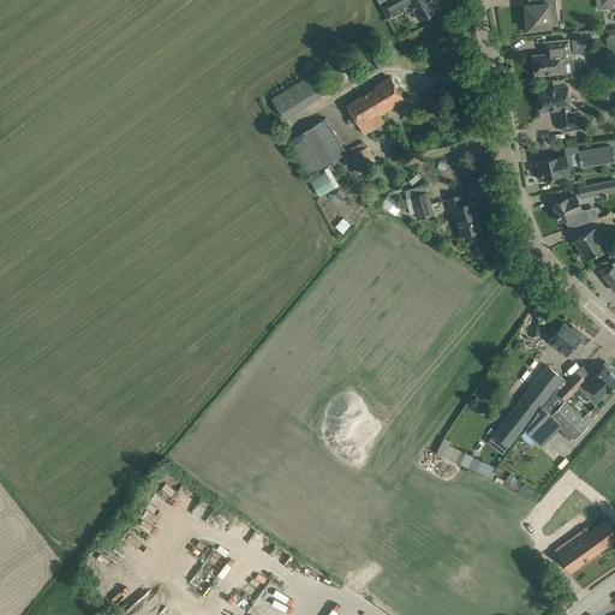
[(387,0),(380,4),(388,18),(405,10),(406,9),(411,6),(419,19),(437,10),(433,1),(433,0),(387,0)]
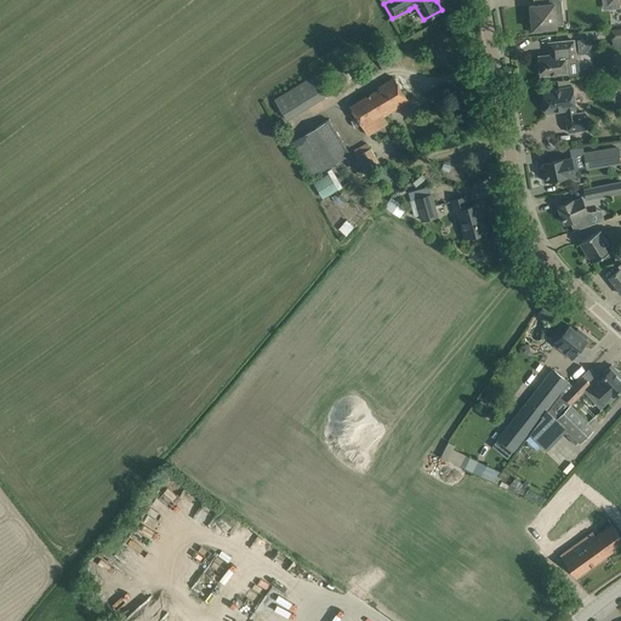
[(542,29),(557,27),(554,13),(562,12),(560,0),(545,0),(545,4),(530,5),(531,20),(529,21),(530,33),(542,32),(542,29)]
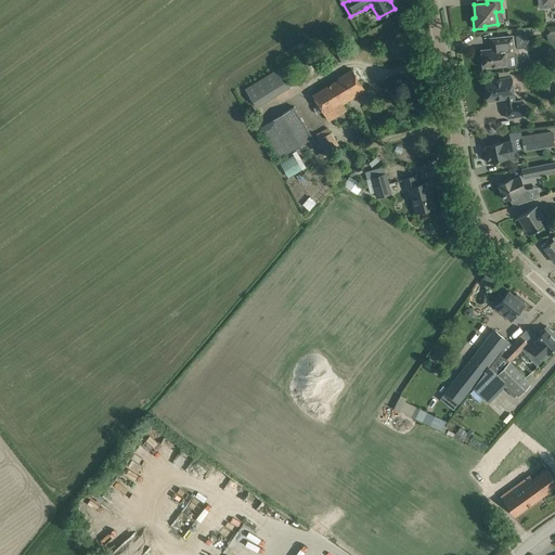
[(554,25),(545,26),(546,36),(554,35),(554,25)]
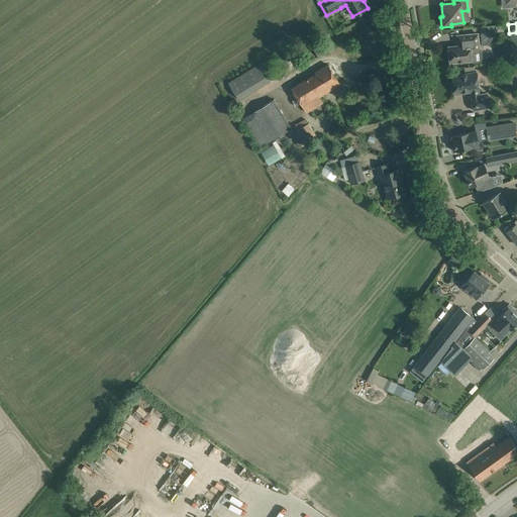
[(447,49),(446,52),(446,58),(448,60),(449,60),(449,63),(459,62),(471,61),(474,63),(481,62),(483,60),(482,48),(479,46),(478,33),(471,34),(460,35),(456,35),(457,45),(448,46),(448,49),(447,49)]
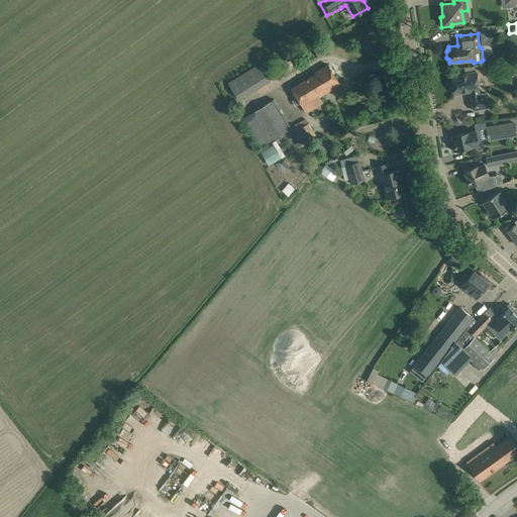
[(333,48),(328,39),(313,47),(318,58),(333,48)]
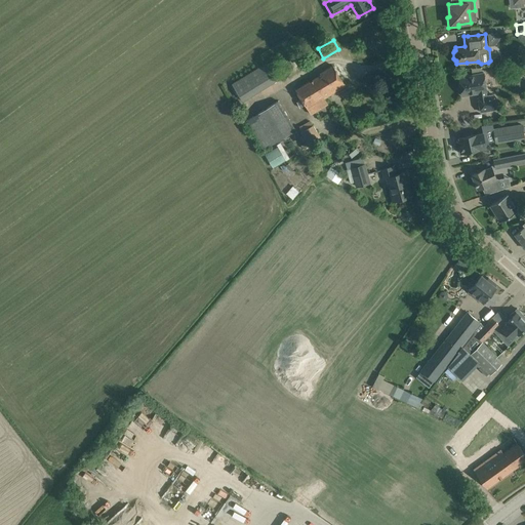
[(242,102),(277,80),(267,63),(232,84),(242,102)]
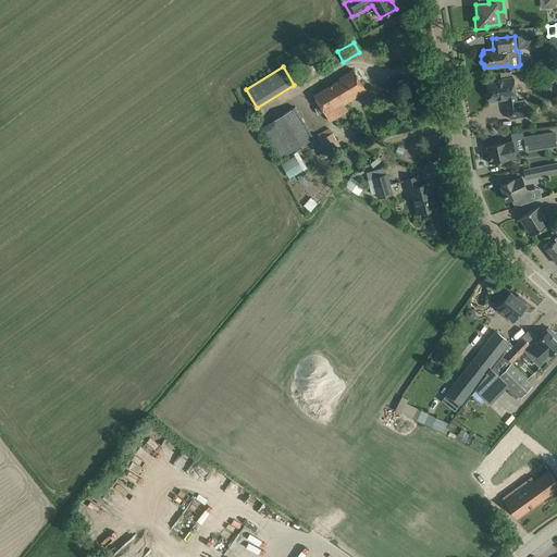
[(347,109),(344,103),(366,90),(354,70),(339,78),(341,79),(314,96),(329,120),(347,109)]
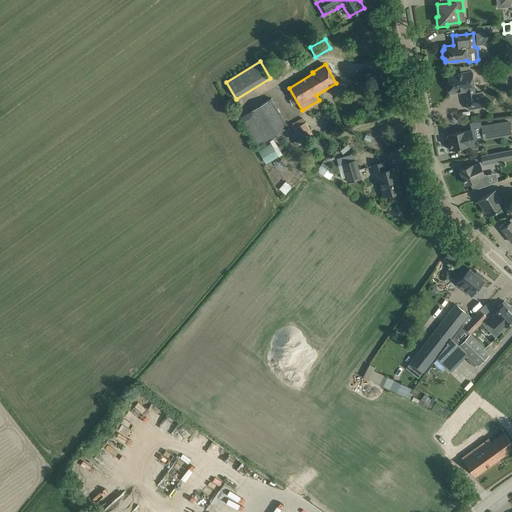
[(475,89),(471,71),(447,75),(451,93),(466,91),(467,95),(466,95),(469,109),(484,106),(481,92),(474,94),(474,89),(475,89)]
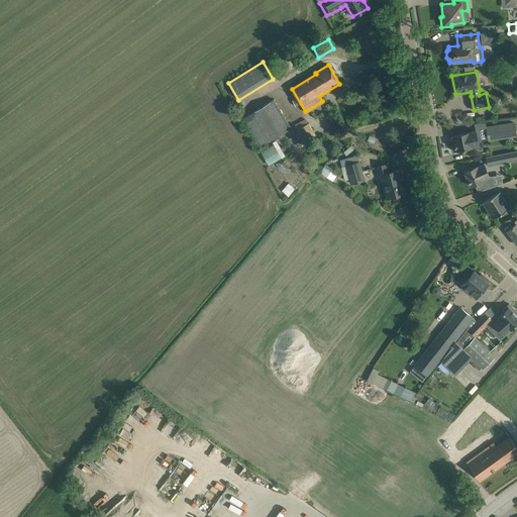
[(275,100),(242,119),(260,146),(292,127),(275,100)]
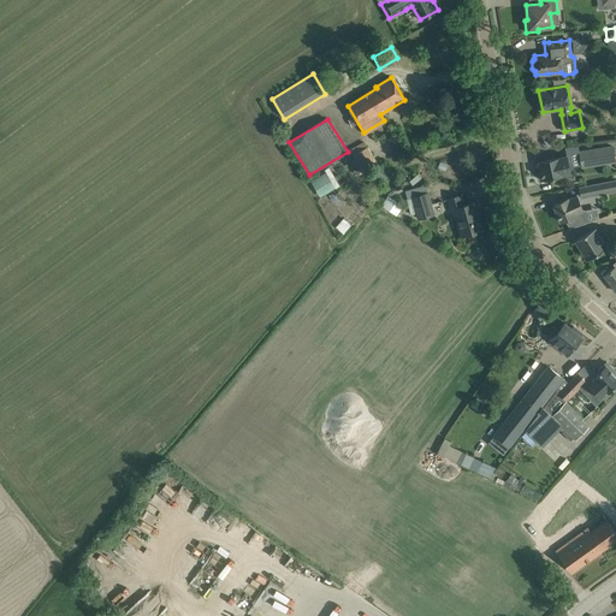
[(355,175),(375,163),(367,147),(366,147),(363,143),(350,152),(359,165),(353,170),(355,175)]
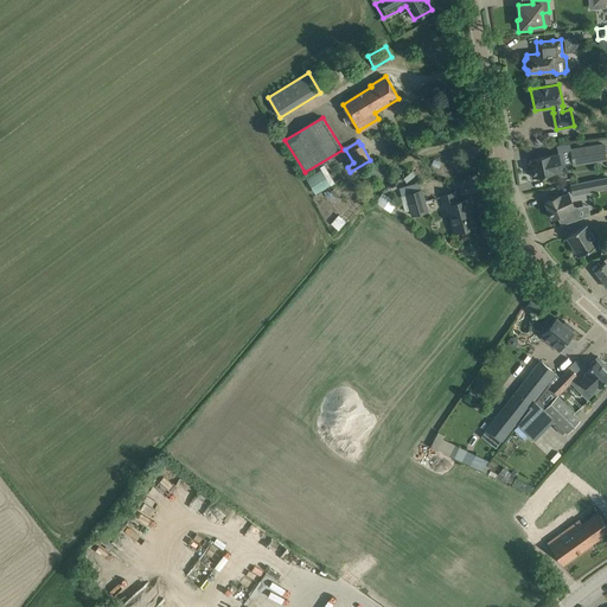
[(604,144),(569,148),(573,166),(606,160),(604,144)]
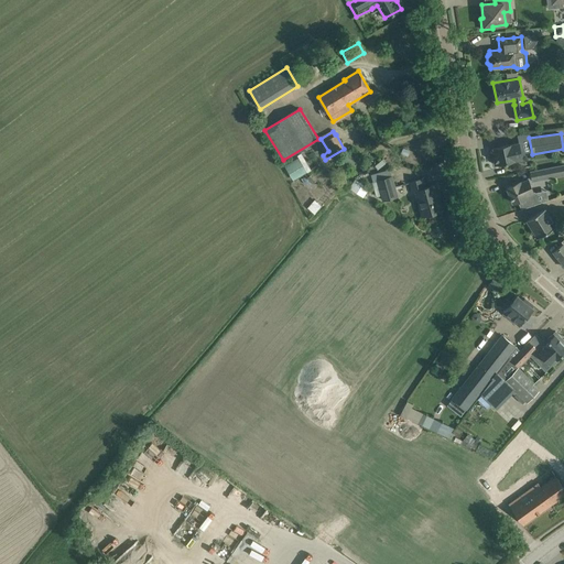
[(505,145),(494,148),(497,164),(508,162),(510,161),(522,159),(522,158),(521,154),(519,143),(518,143),(516,143),(507,145),(505,145)]
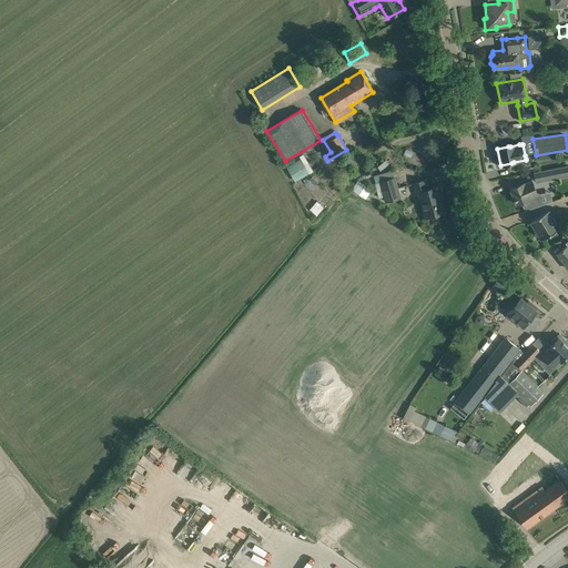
[(354,170),(359,163),(350,154),(344,161),(354,170)]
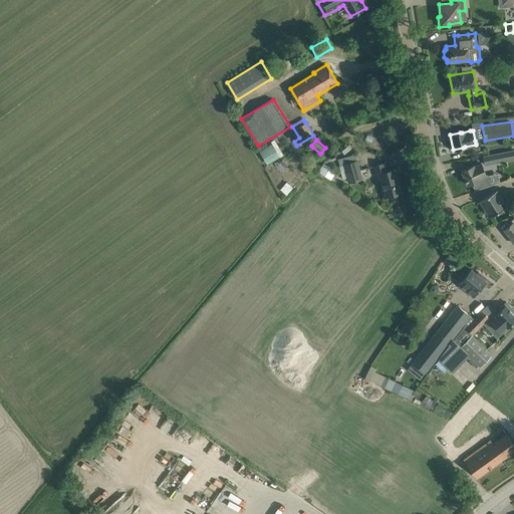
[(267,165),(280,157),(272,144),(259,152),(267,165)]
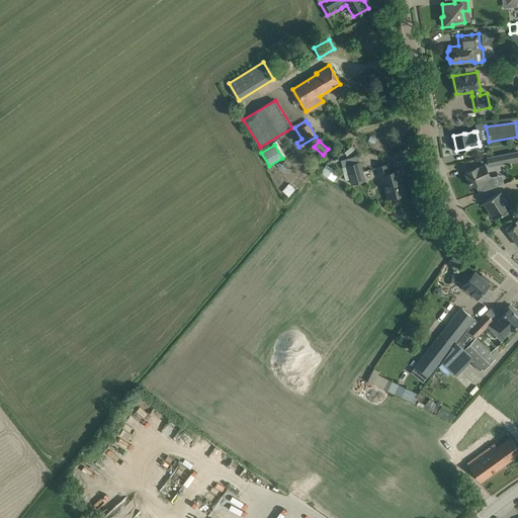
[(489,167),(517,161),(517,151),(487,158),(489,167)]
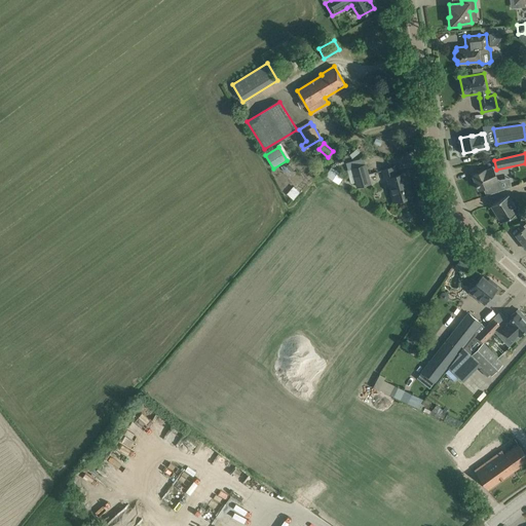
[(358,187),(371,183),(366,164),(352,168),(358,187)]
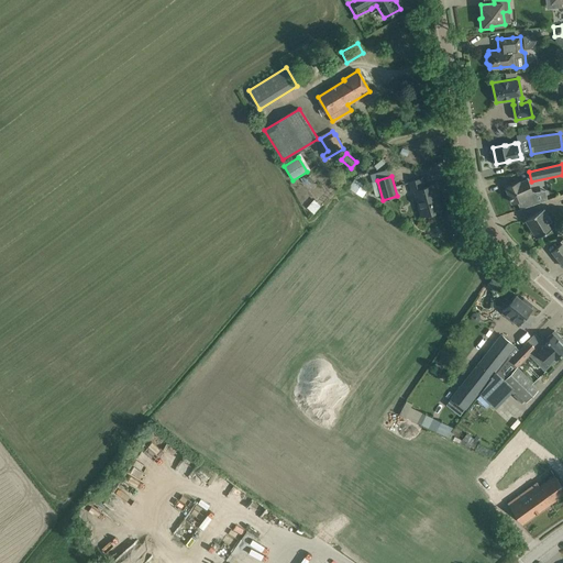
[(410,181),(409,181),(411,191),(415,191),(421,216),(431,212),(441,210),(441,209),(437,194),(434,185),(423,188),(420,178),(410,181)]
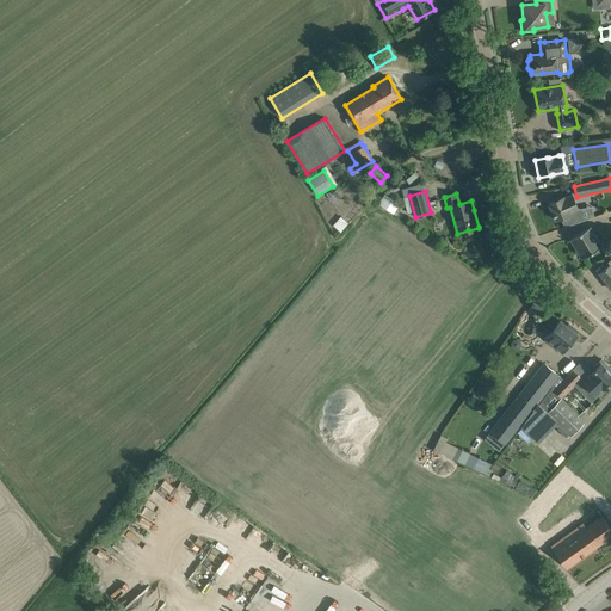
[(572,193),(549,203),(556,220),(561,217),(565,227),(582,221),(580,209),(579,209),(572,193)]
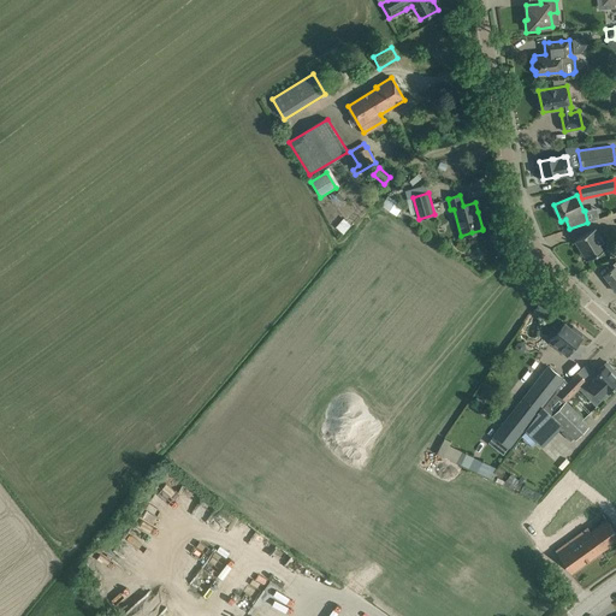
[(388,196),(380,206),(397,215),(403,206),(388,196)]
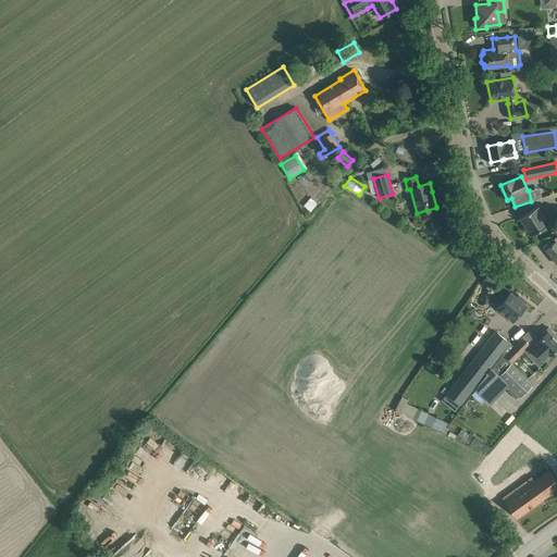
[(304,205),(311,211),(318,203),(310,197),(304,205)]
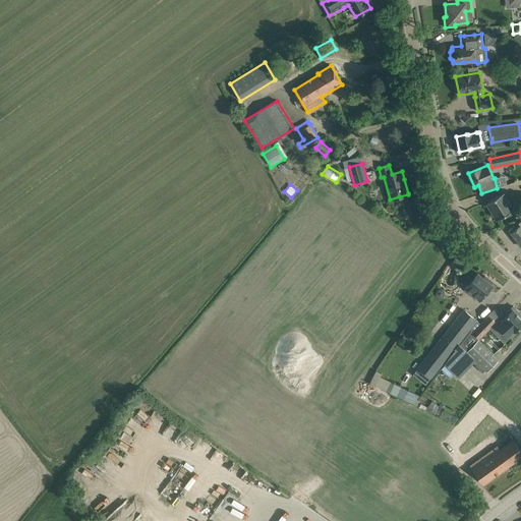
[(514,210),(503,192),(485,204),(493,214),(490,215),(494,219),(496,219),(497,220),(514,210)]
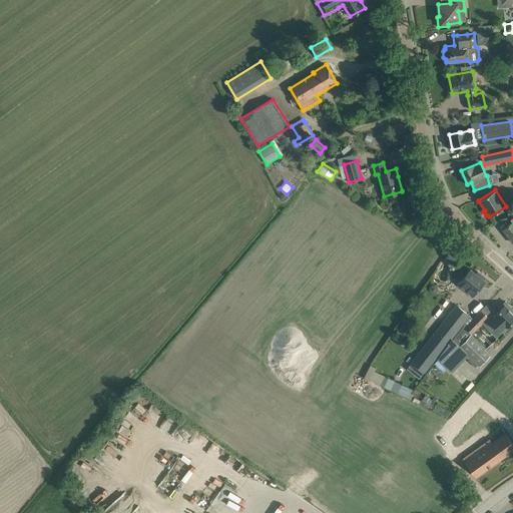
[(512,221),(503,229),(512,241),(512,216),(510,219),(512,221)]
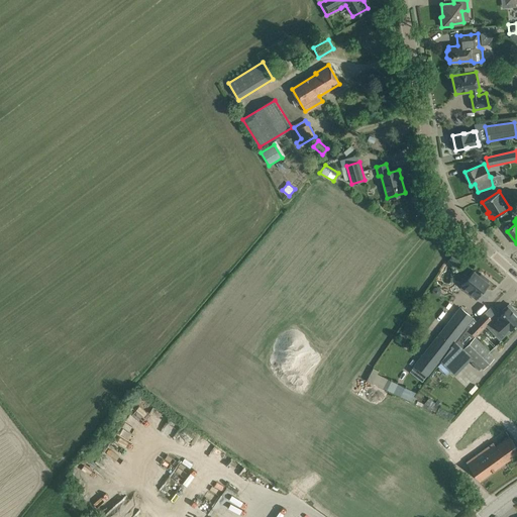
[(457,266),(461,260),(452,253),(448,260),(457,266)]
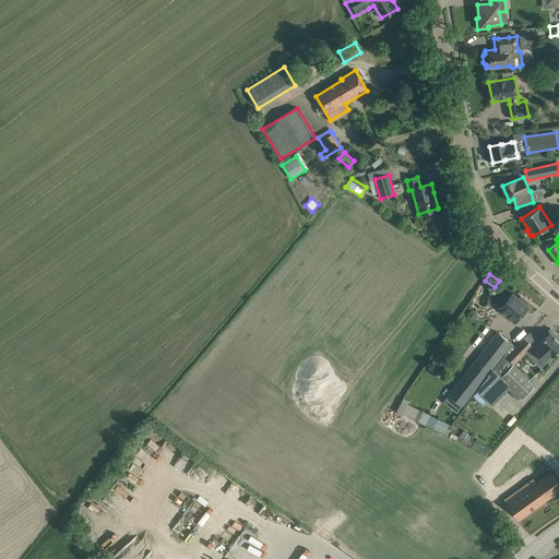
[(514,323),(528,306),(526,305),(528,302),(520,296),(519,298),(512,293),(499,310),(514,323)]
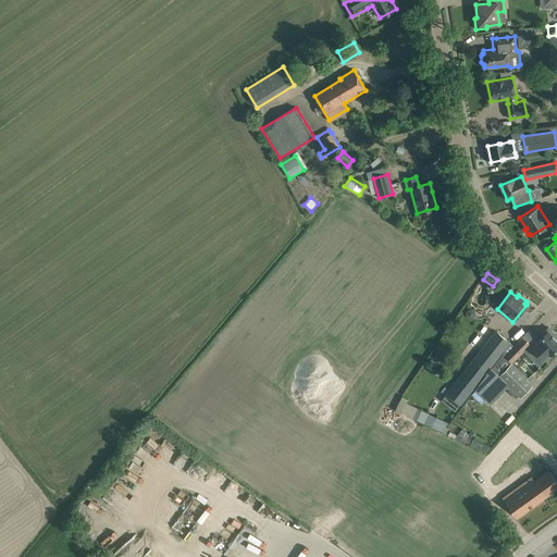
[(543,335),(531,347),(544,361),(556,348),(556,339),(556,338),(556,337),(556,335),(548,327),(542,334),(543,335)]
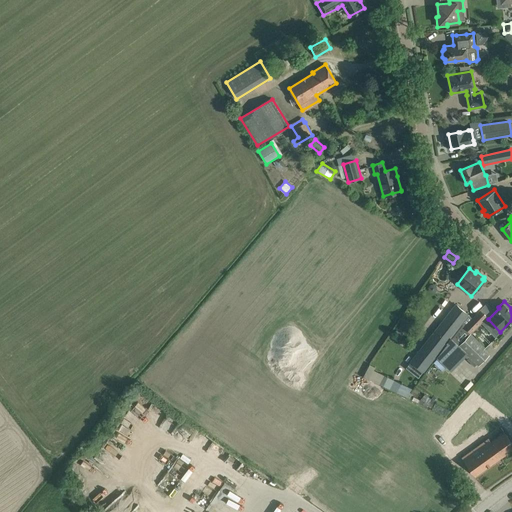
[(434,331),(405,368),(418,378),(437,353),(450,337),(461,323),(468,314),(455,304),(434,331)]
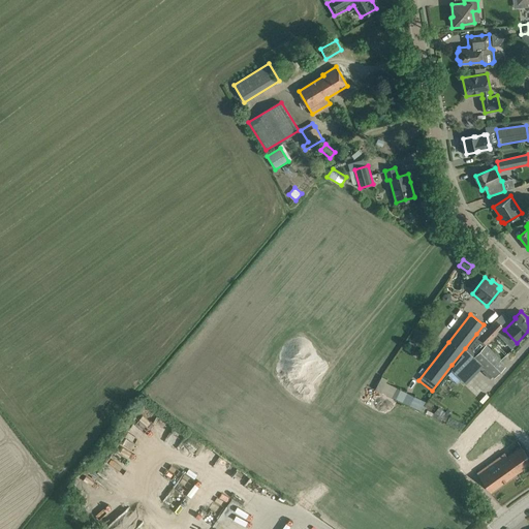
[(465,348),(452,365),(466,378),(477,365),(483,370),(485,368),(486,368),(483,371),(490,378),(493,375),(495,377),(504,367),(484,346),(487,344),(497,334),(503,329),(503,328),(496,320),(488,329),(484,324),(476,334),(478,335),(467,349),(465,348)]
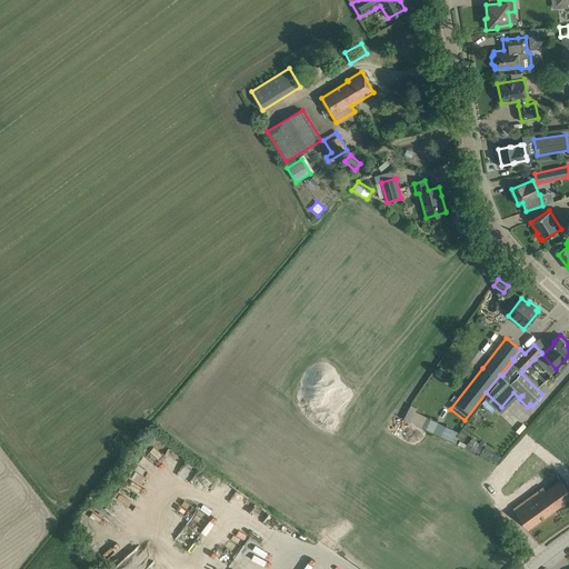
[(458,432),(430,419),(415,411),(417,408),(410,406),(403,419),(425,429),(441,438),(452,442),(458,432)]
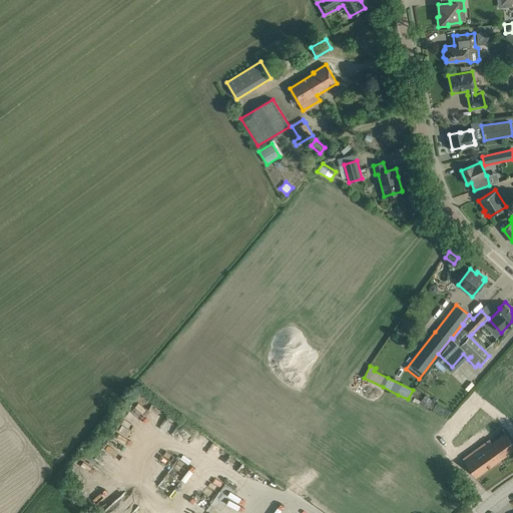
[(476,477),(512,450),(512,443),(505,433),(492,443),(490,440),(463,459),(476,477)]
